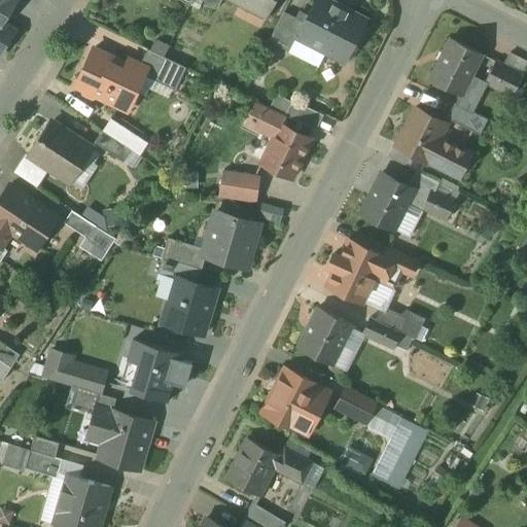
[(0,0),(0,26),(2,23),(15,0),(0,0)]
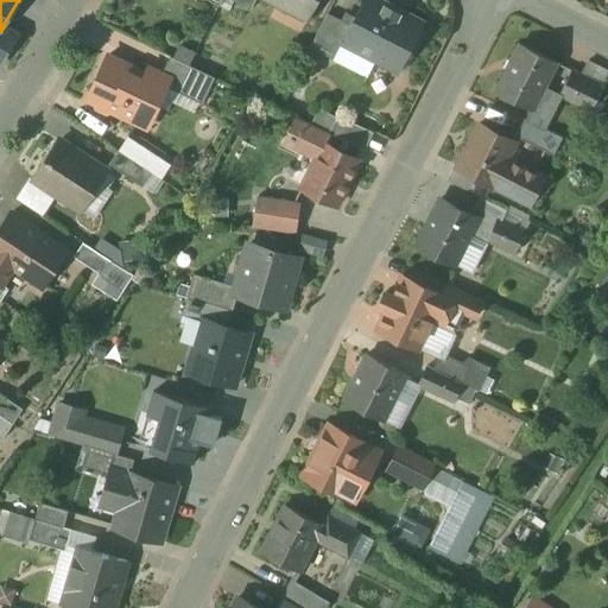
[(323,0),(251,0),(308,30),(323,0)]
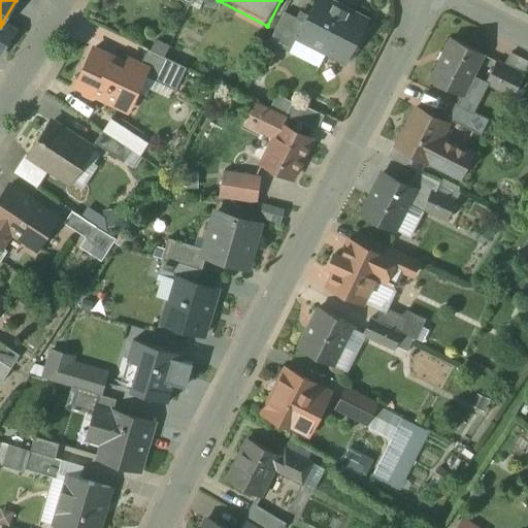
[(374,11),(350,0),(308,0),(289,35),(345,64),(374,11)]
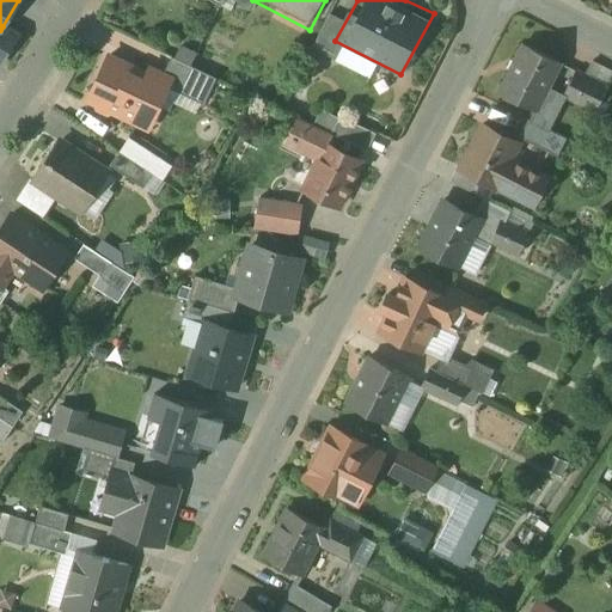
[(0,30),(0,61),(16,36),(2,26),(0,30)]
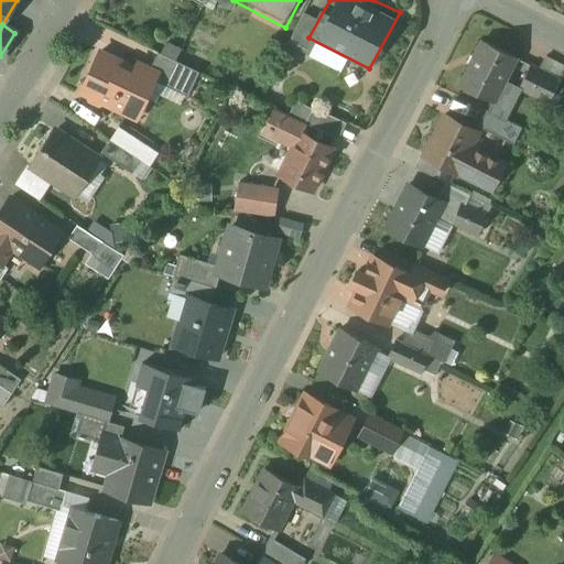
[(483,40),(461,85),(495,101),(517,57),(483,40)]
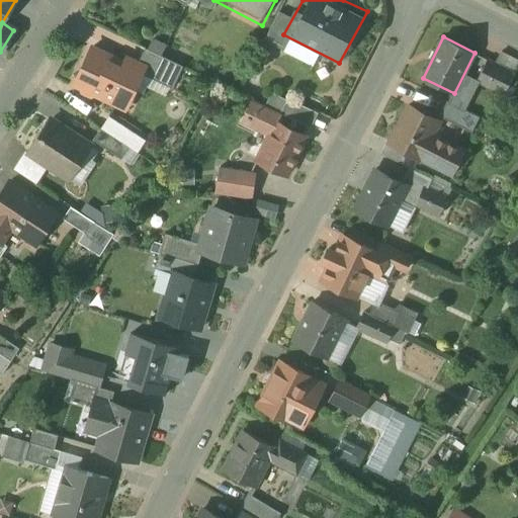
[(116,65),(90,52),(75,85),(81,89),(81,92),(90,97),(95,95),(117,105),(126,86),(135,90),(145,69),(125,60),(120,71),(114,68),(116,65)]
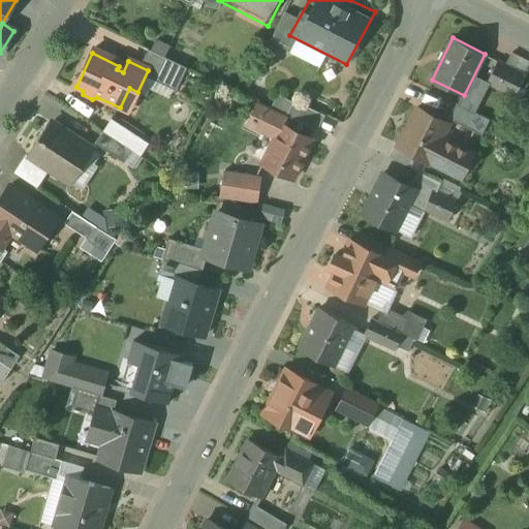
[(313,139),(282,125),(287,116),(258,102),(249,121),(255,124),(256,122),(277,132),(262,163),(293,179),(313,139)]
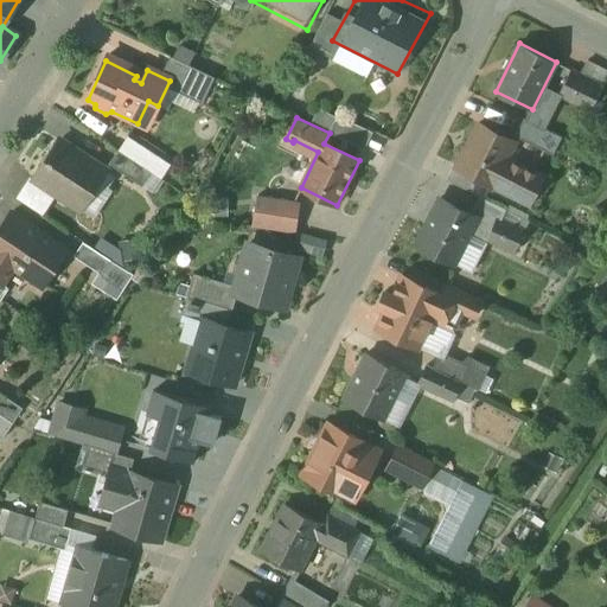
[(513,142),(478,125),(457,166),(492,185),(513,142)]
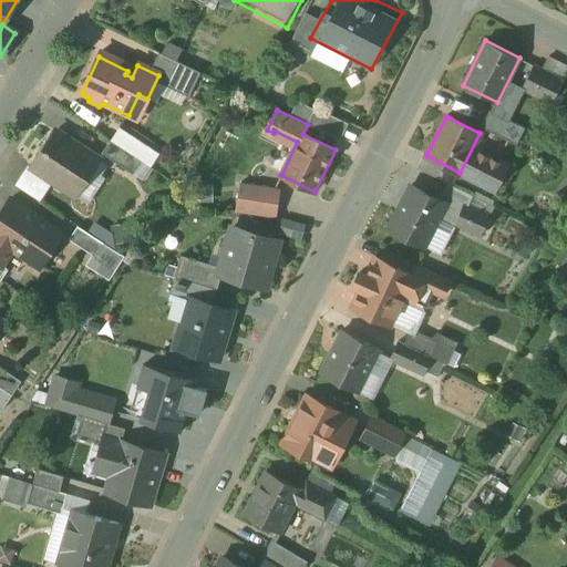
[(115,126),(100,154),(143,179),(160,152),(115,126)]
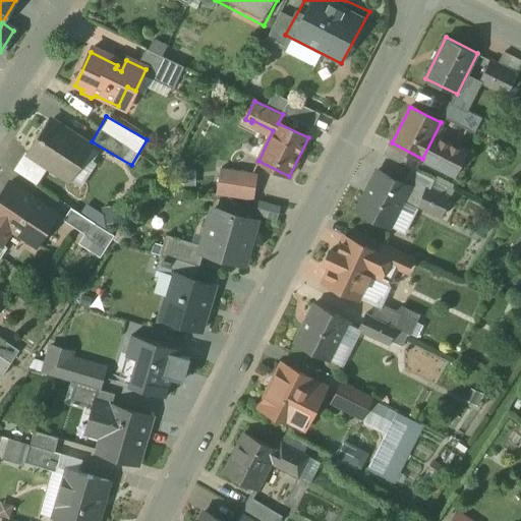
[(92,148),(51,121),(30,154),(70,181),(71,179),(67,177),(76,162),(80,164),(92,148)]
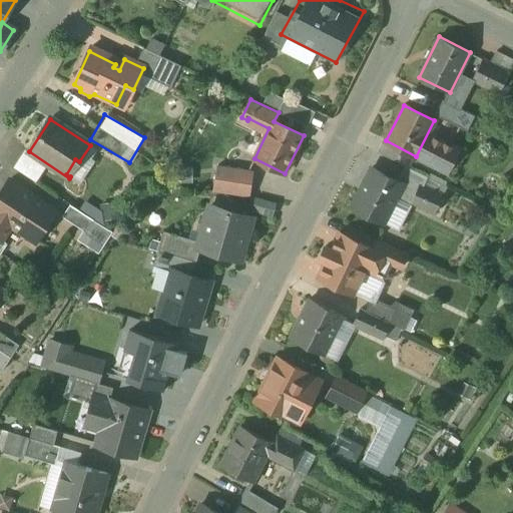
[(253,171),(213,167),(208,197),(249,200),(253,171)]
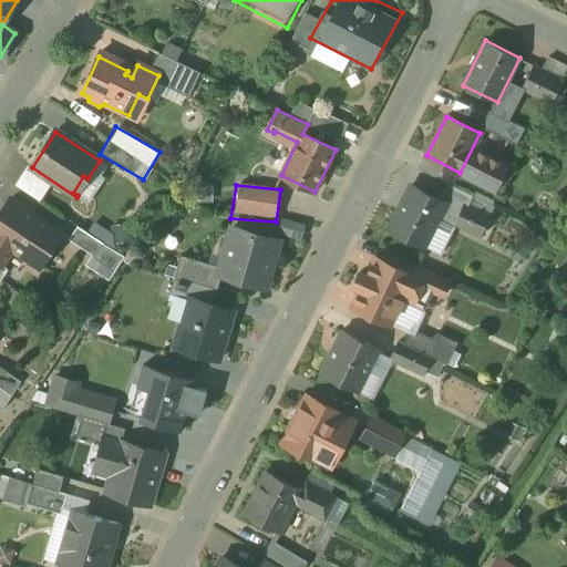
[(446,204),(411,185),(398,210),(389,229),(424,247),(446,204)]
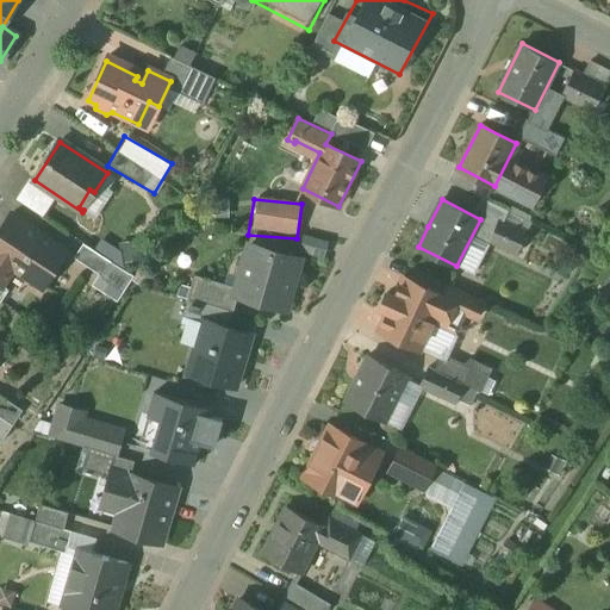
[(514,255),(529,222),(479,199),(473,212),(493,221),(484,242),(514,255)]
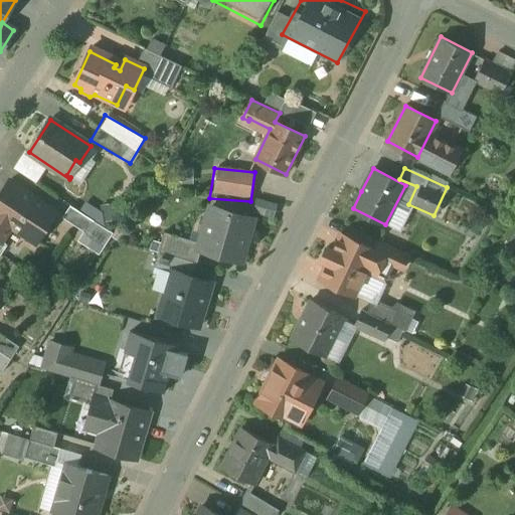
[(57,211),(10,181),(0,195),(0,241),(2,242),(3,241),(0,238),(0,236),(7,225),(35,244),(57,211)]
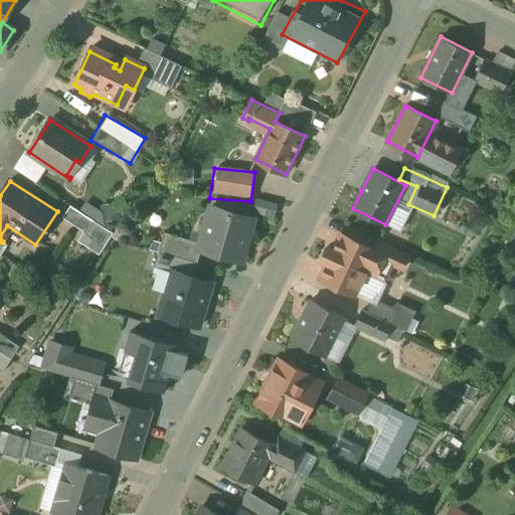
[(78,210),(67,204),(60,218),(82,229),(75,242),(99,254),(111,232),(99,226),(105,214),(82,203),(78,210)]
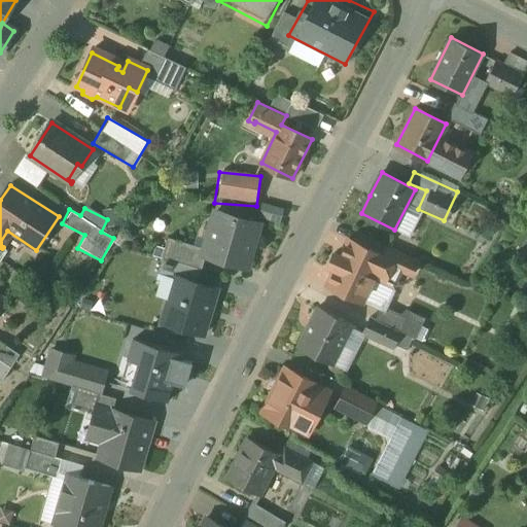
[(258,223),(216,211),(210,232),(214,233),(209,250),(205,249),(203,255),(246,268),(258,223)]
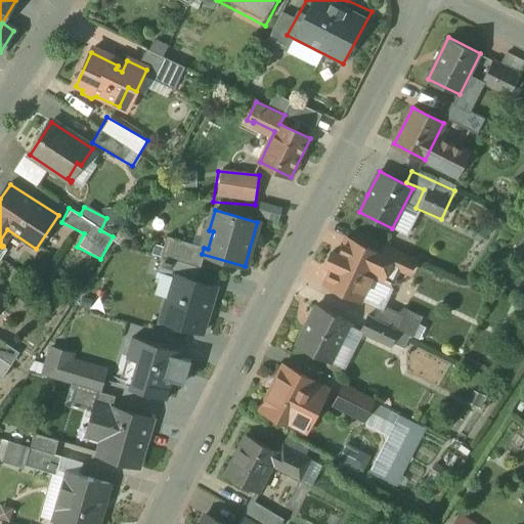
[(401,264),(346,238),(339,255),(333,252),(326,264),(333,267),(325,284),(337,289),(361,301),(363,297),(374,275),(392,285),(401,264)]
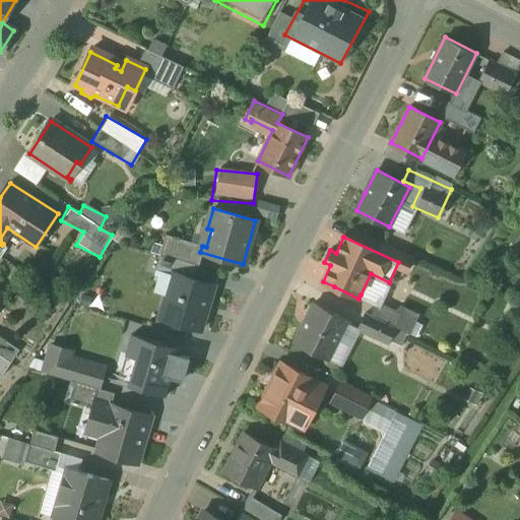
[(214,285),(173,273),(173,274),(178,276),(173,294),(168,291),(160,318),(201,330),(214,285)]
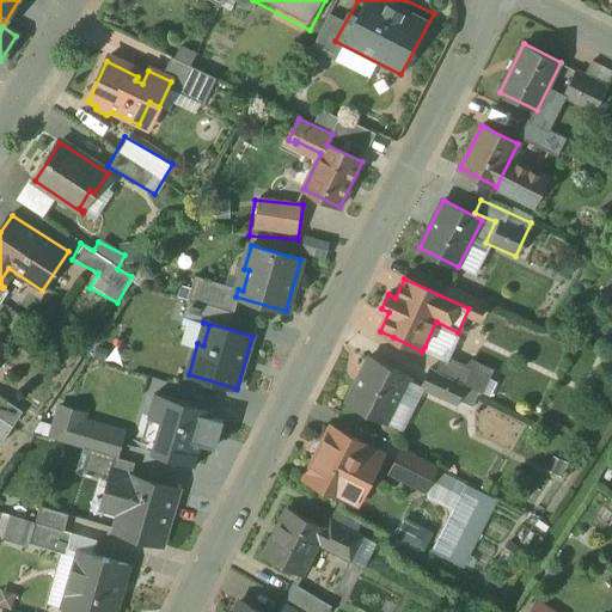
[(0,341),(0,368),(13,350),(0,341)]
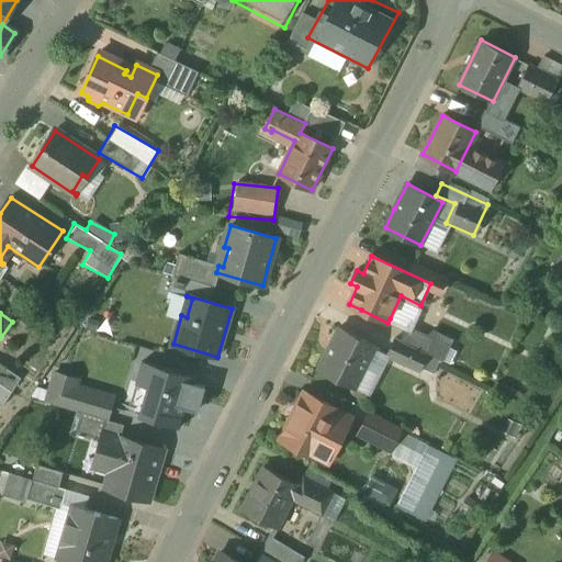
[(377,346),(339,327),(339,328),(340,329),(332,346),(328,352),(327,352),(318,370),(356,389),(377,346)]
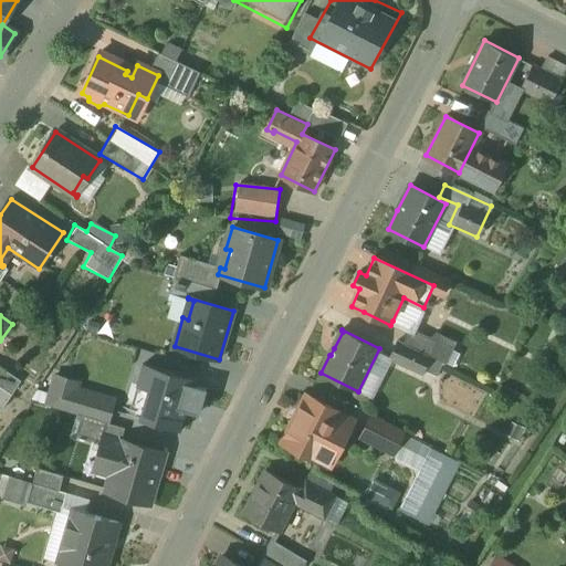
[(422,370),(436,377),(442,362),(448,365),(458,343),(433,332),(428,342),(400,329),(387,358),(421,374),(422,370)]
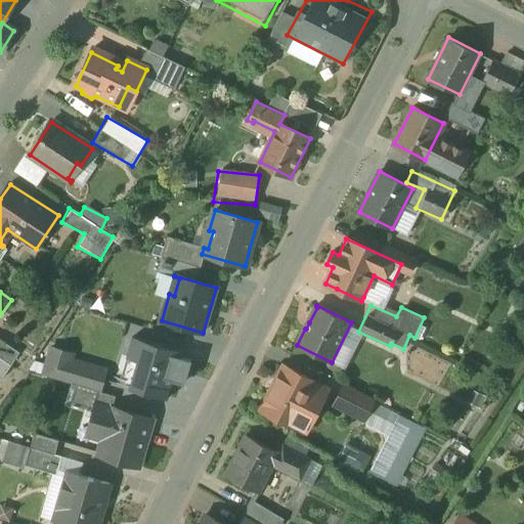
[(182,352),(133,338),(128,357),(139,361),(131,387),(128,386),(127,389),(170,401),(170,399),(168,399),(175,372),(177,373),(182,352)]
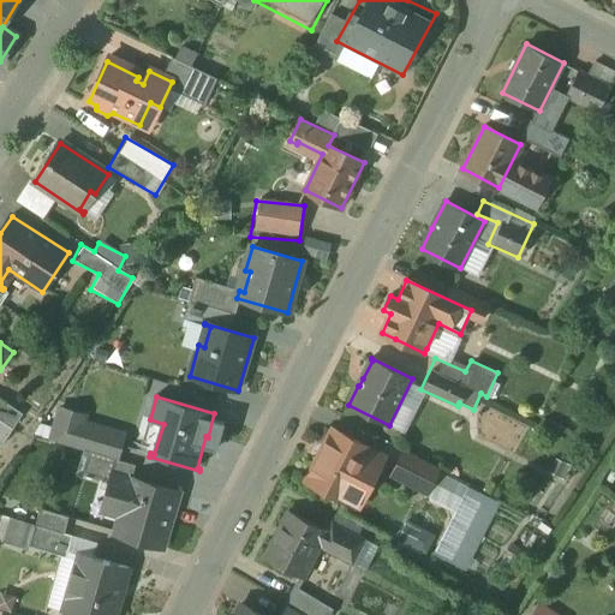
[(124,431),(84,421),(87,413),(58,406),(48,440),(115,459),(124,431)]
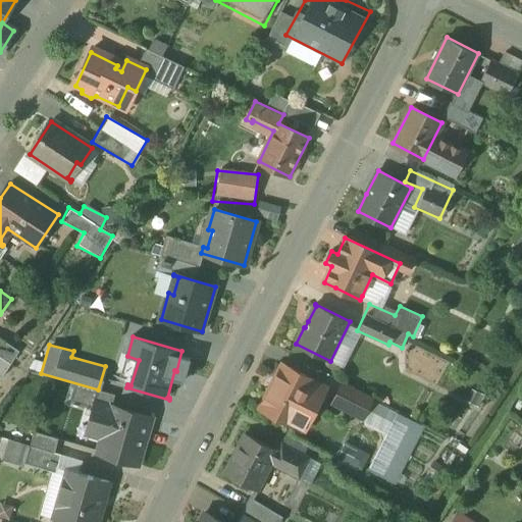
[(324,385),(276,364),(264,389),(312,411),(324,385)]
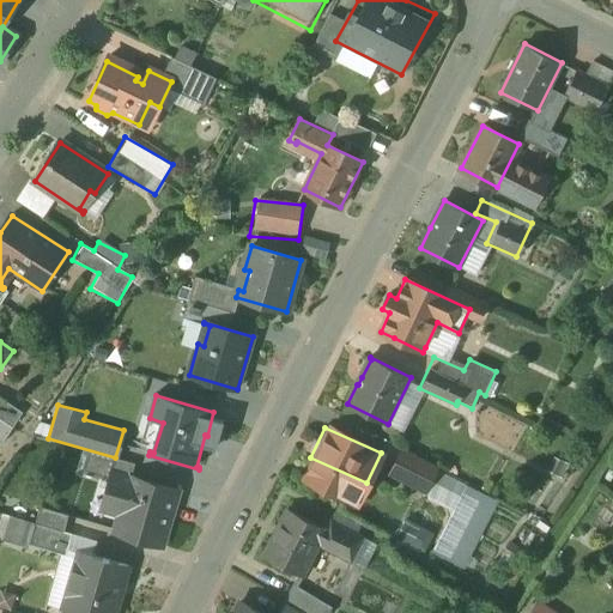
[(434,471),(394,451),(383,473),(423,493),(434,471)]
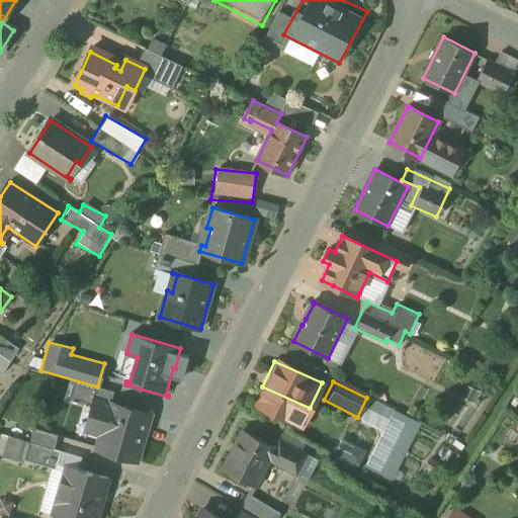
[(310,408),(262,386),(251,412),(298,433),(310,408)]
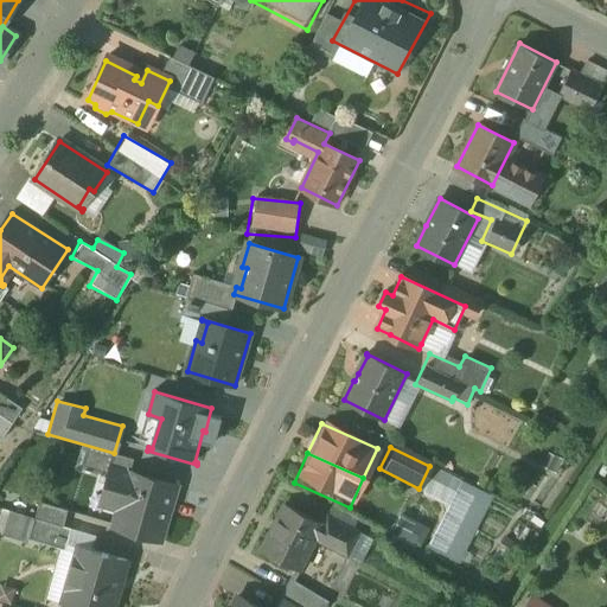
[(177,486),(131,473),(112,468),(108,485),(113,487),(108,505),(120,509),(114,526),(160,541),(177,486)]
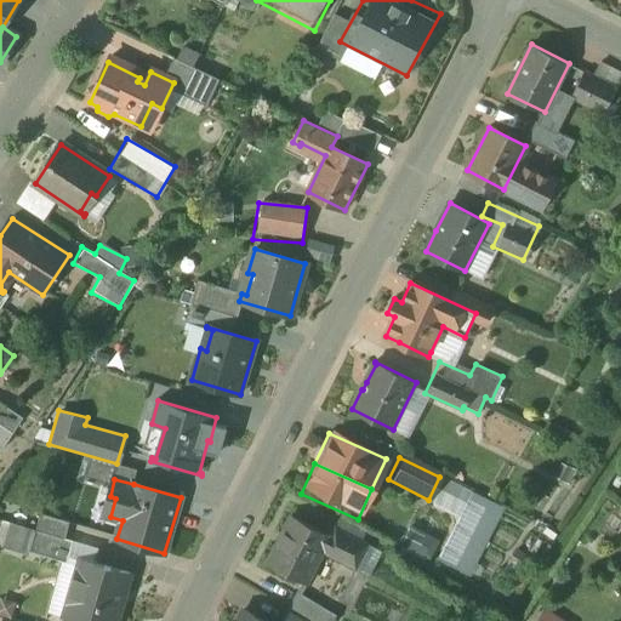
[(285,510),(256,565),(301,588),(290,609),(312,620),(334,620),(345,602),(314,587),(326,563),(353,577),(366,553),(285,510)]
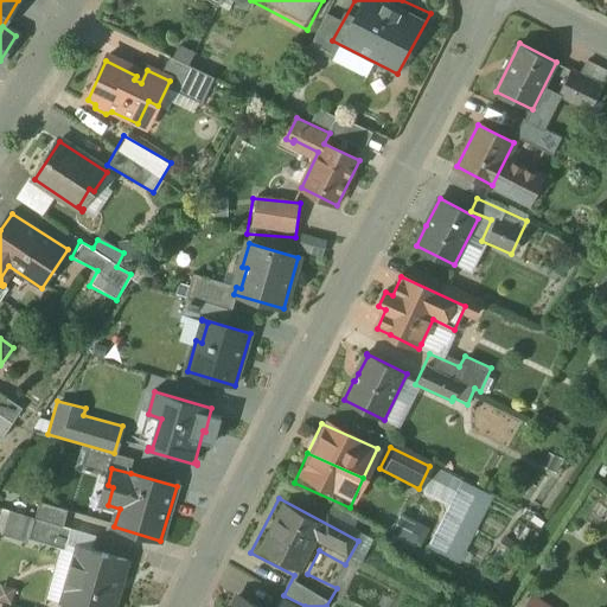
[(0,532),(52,549),(64,509),(37,502),(33,517),(1,509),(0,513),(0,532)]
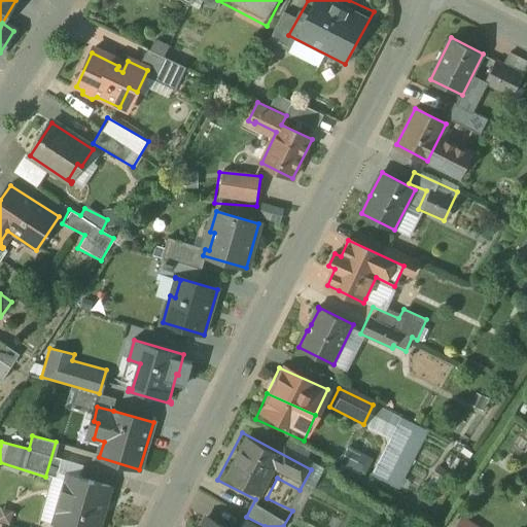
[(364,477),(373,457),(343,445),(335,463),(364,477)]
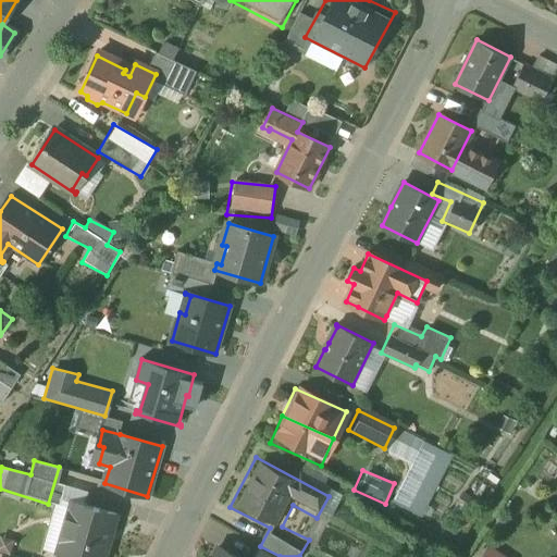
[(104,556),(118,516),(72,503),(57,555),(62,556),(104,556)]
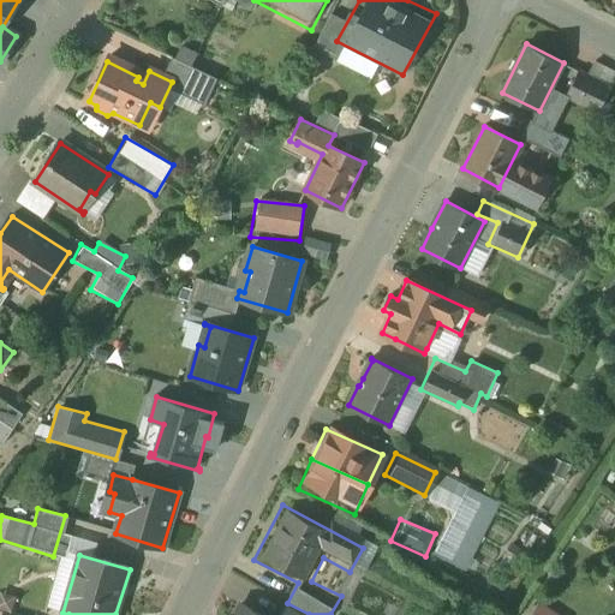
[(560,614),(536,599),(525,614),(560,614)]
